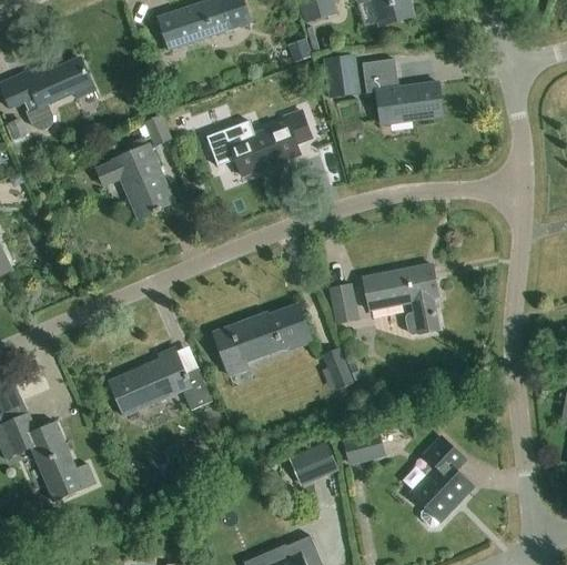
[(250,21),(242,0),(209,0),(159,17),(170,49),(250,21)]
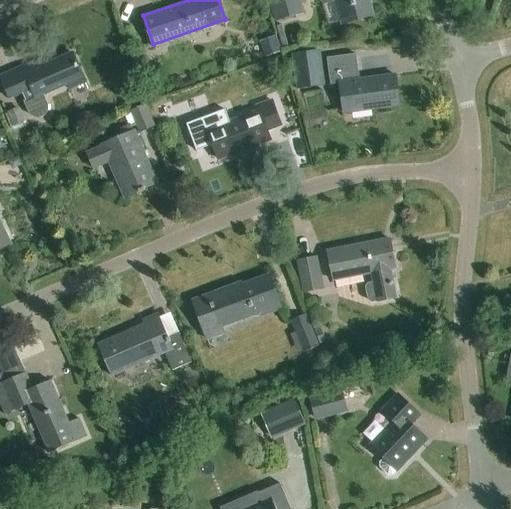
[(304,10),(300,0),(269,0),(275,19),(304,10)]
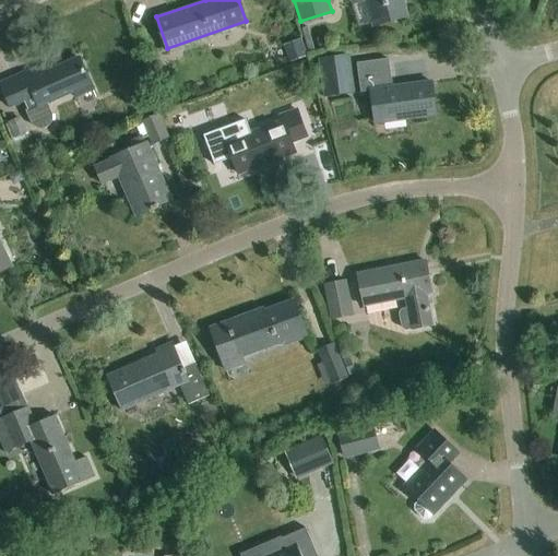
[(366,0),(374,24),(407,14),(402,0),(366,0)]
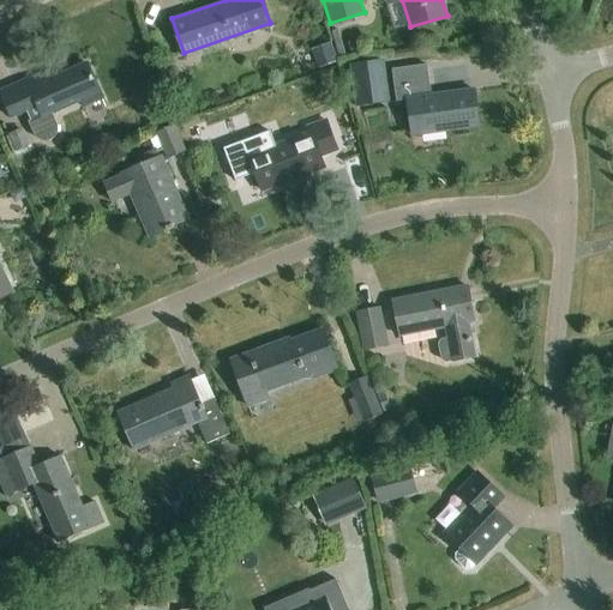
[(330,41),(310,48),(316,67),(336,60),(330,41)]
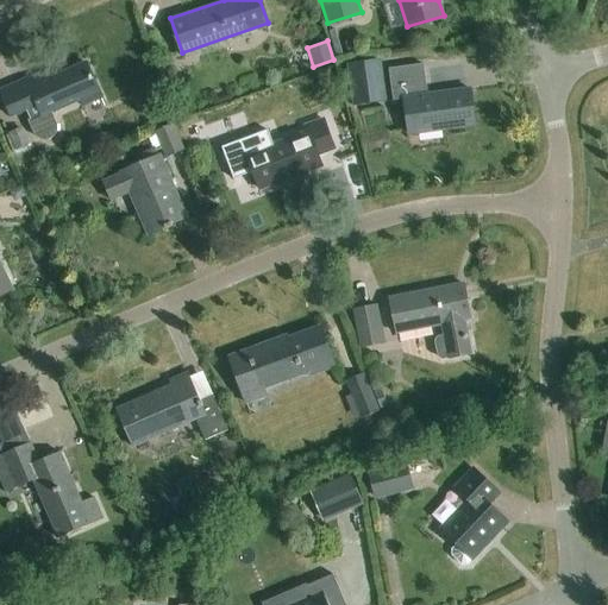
[(384,100),(378,57),(345,62),(351,105),(384,100)]
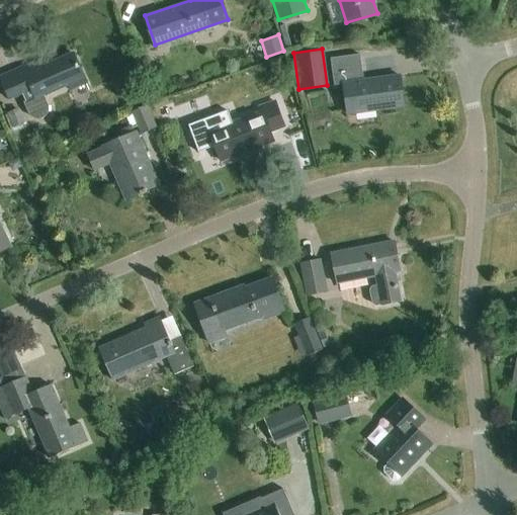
[(37,61),(0,76),(0,81),(7,98),(20,92),(23,101),(22,102),(26,112),(27,114),(29,116),(31,117),(34,118),(36,118),(39,118),(41,117),(44,115),(45,113),(46,111),(47,109),(47,106),(46,104),(41,94),(67,84),(69,90),(85,83),(73,53),(40,67),(37,61)]
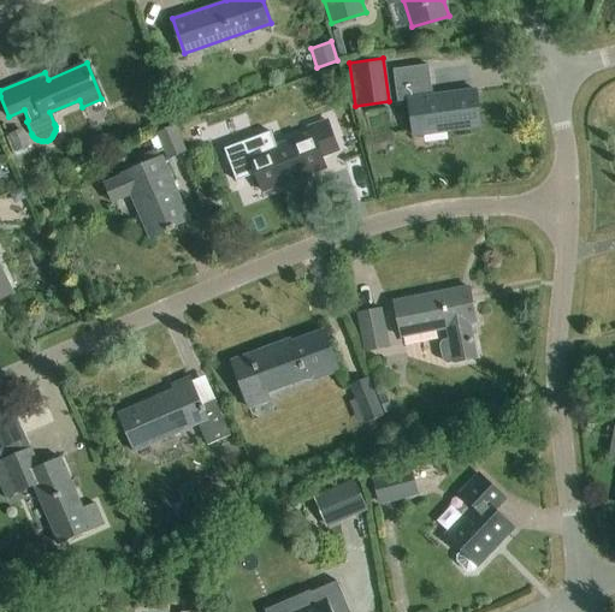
[(482,125),(475,88),(432,94),(429,64),(394,69),(398,100),(409,99),(414,135),(482,125)]
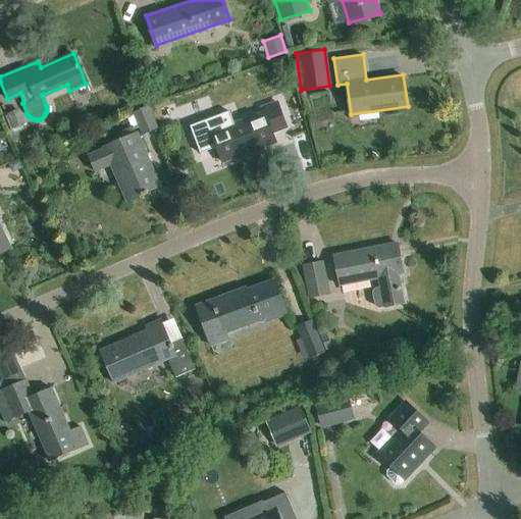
[(152,82),(147,64),(137,68),(142,85),(152,82)]
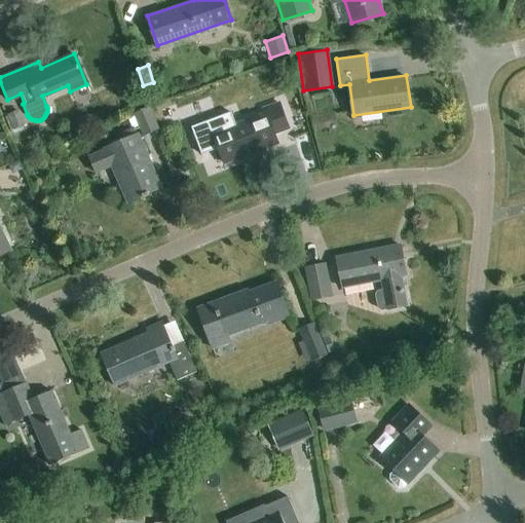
[(230,112),(191,126),(201,154),(219,147),(224,162),(276,143),(273,134),(289,127),(278,101),(263,107),(265,113),(234,124),(230,112)]
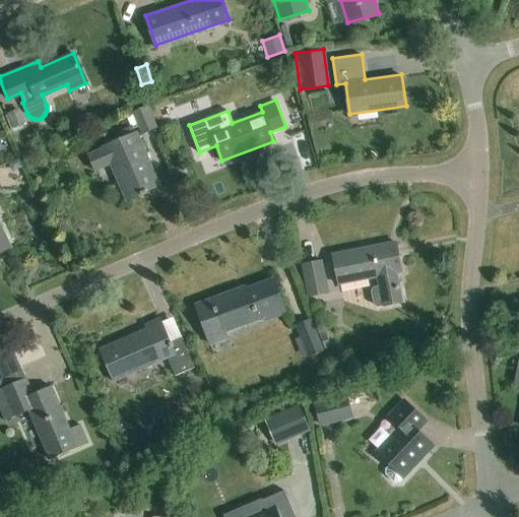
[(130,111),(138,133),(154,127),(145,105),(130,111)]
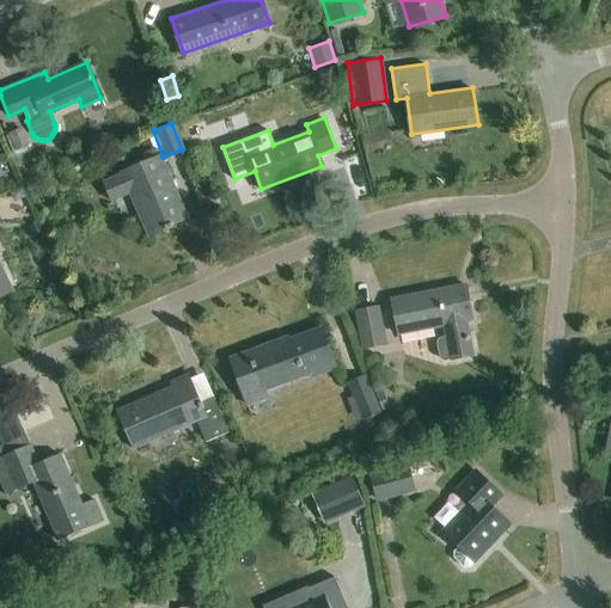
[(6,133),(12,148),(25,143),(18,127),(6,133)]
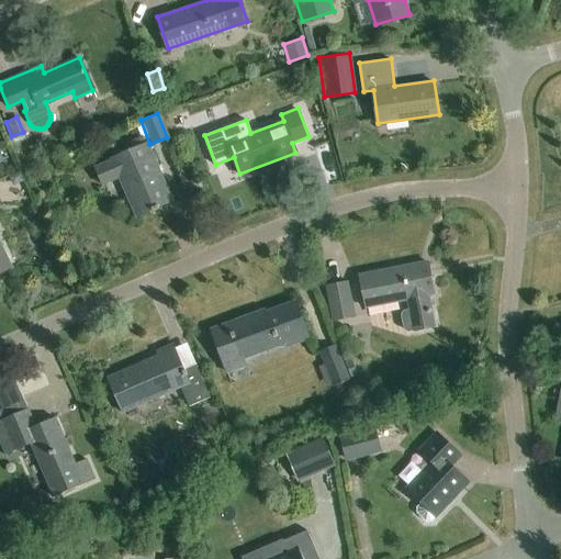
[(149,144),(134,151),(113,159),(113,160),(97,167),(103,183),(120,177),(136,215),(172,199),(149,144)]
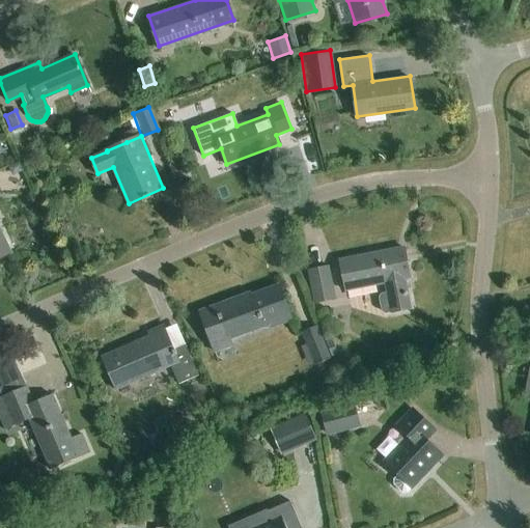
[(0,256),(11,251),(0,227),(0,256)]
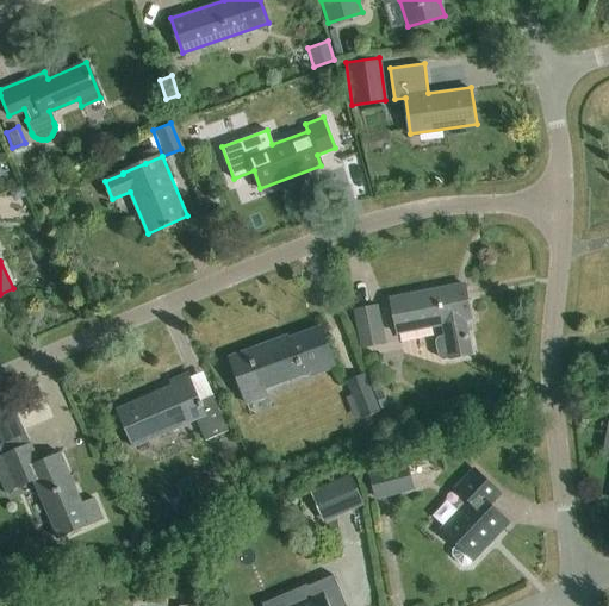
[(437,356),(443,358),(472,351),(466,319),(471,318),(464,282),(391,297),(398,333),(442,324),(445,336),(437,338),(435,342),(437,356)]
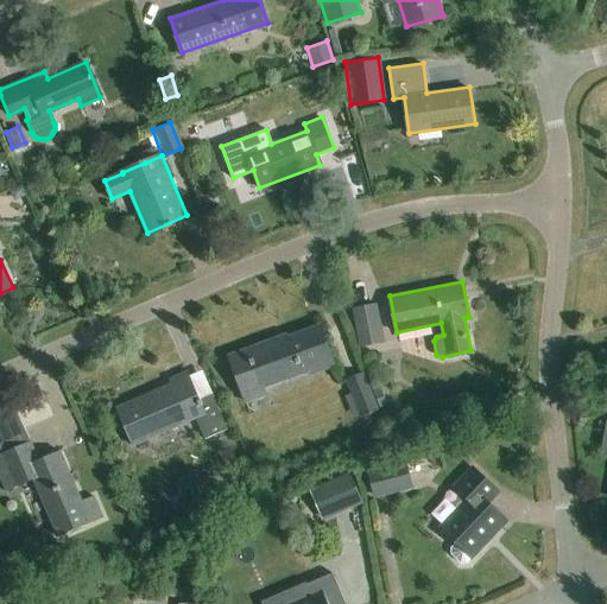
[(375,302),(351,307),(359,347),(384,342),(375,302)]
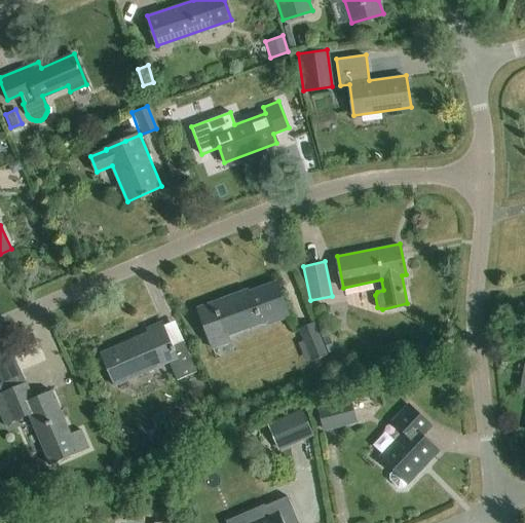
[(247,290),(214,302),(196,308),(211,347),(228,341),(226,335),(268,320),(270,324),(290,316),(276,283),(248,294),(247,290)]
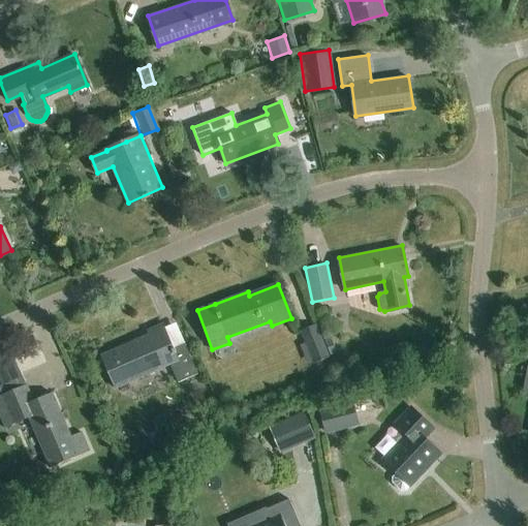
[(331,354),(323,338),(317,322),(300,329),(305,341),(300,343),(308,363),(313,362),(331,354)]
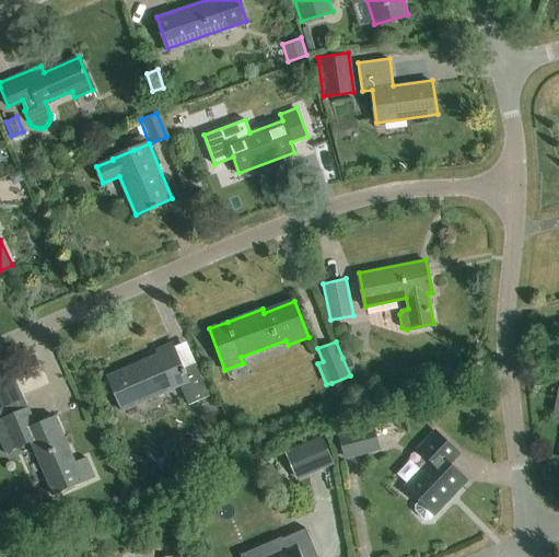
[(196,361),(181,368),(171,344),(156,349),(159,355),(107,378),(121,412),(181,385),(188,403),(210,394),(196,361)]
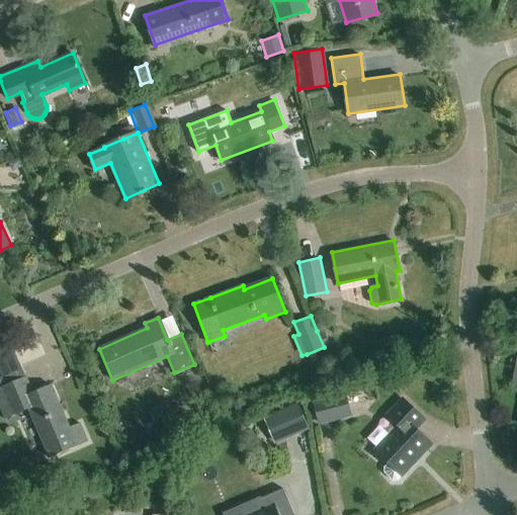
[(22,377),(0,387),(0,405),(5,418),(29,409),(50,457),(87,441),(80,423),(70,427),(52,384),(32,392),(25,376),(22,377)]
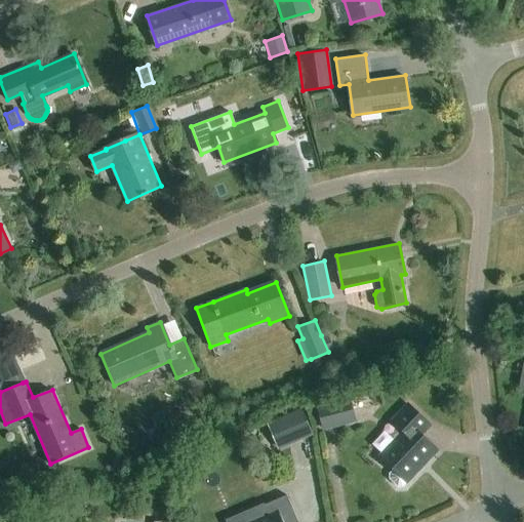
[(348,399),(316,406),(322,429),(354,420),(348,399)]
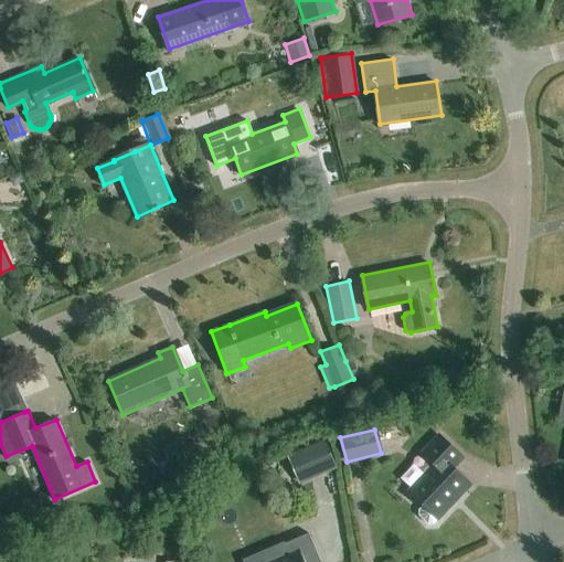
[(426,470),(408,488),(424,504),(417,510),(432,523),(438,517),(438,518),(456,500),(454,498),(470,480),(447,458),(456,449),(438,432),(419,451),(434,465),(427,472),(426,470)]
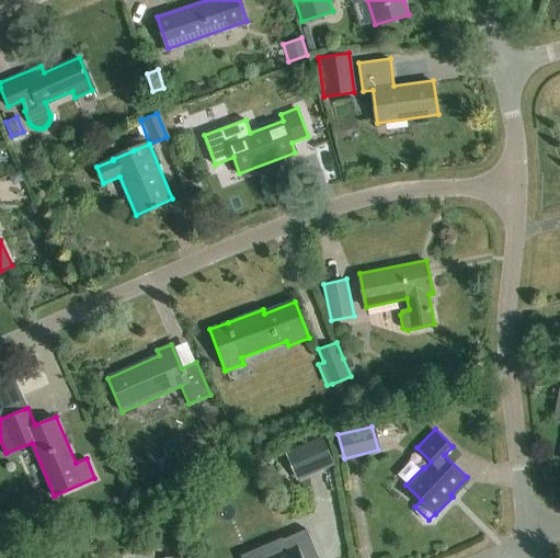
[(331,464),(320,436),(284,451),(295,477),(331,464)]
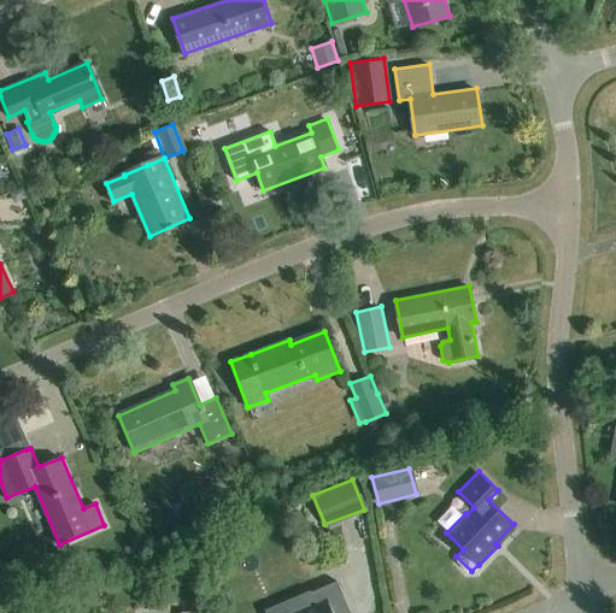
[(254,482),(244,487),(247,495),(258,490),(254,482)]
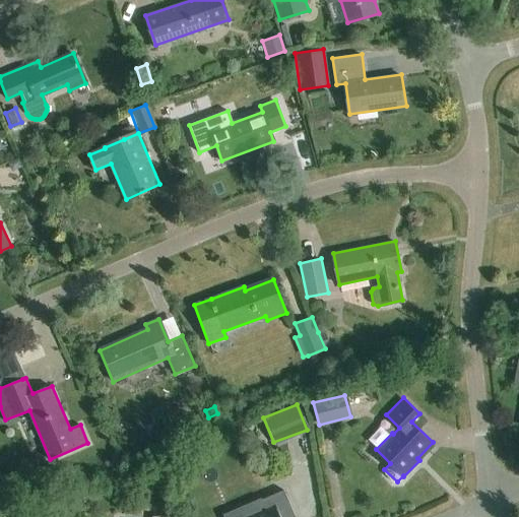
[(295,516),(282,488),(258,499),(261,504),(241,513),(242,516),(295,516)]
